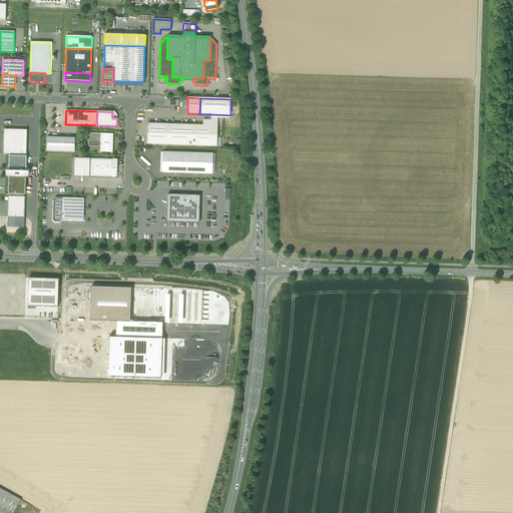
[(208,146),(208,135),(209,125),(203,125),(148,123),(147,144),(208,146)]
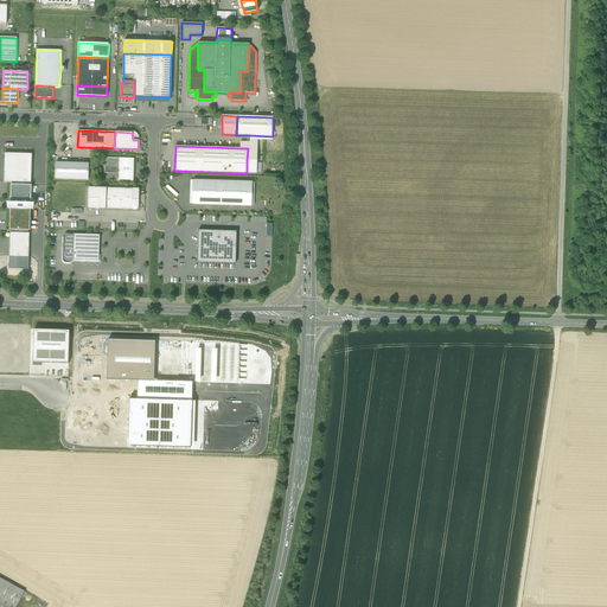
[(250,148),(248,148),(247,160),(251,160),(251,159),(257,159),(257,148),(250,148)]
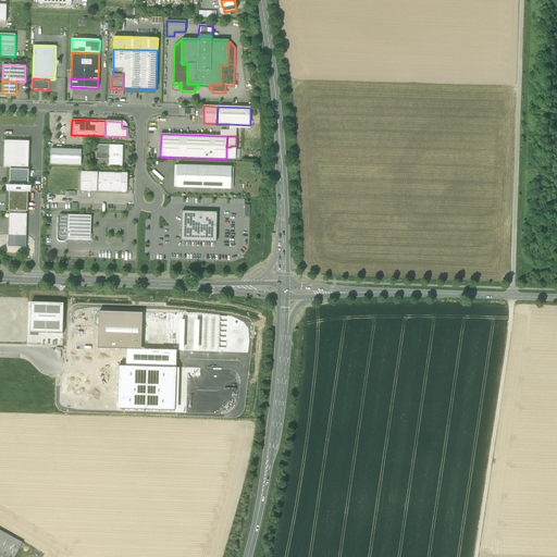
[(11,168),(11,170),(27,170),(27,168),(28,168),(29,141),(27,141),(4,140),(3,166),(11,168)]
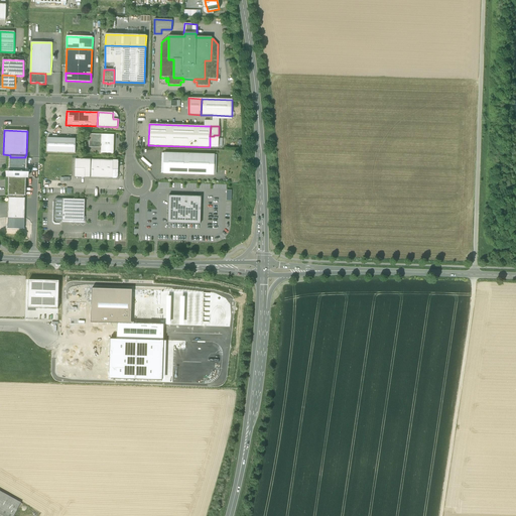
[(89,146),(101,147),(102,134),(89,134),(89,146)]
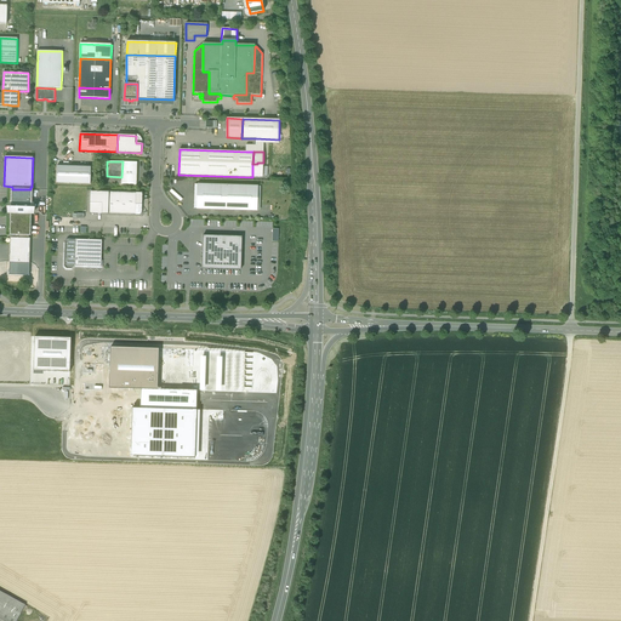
[(121,184),(137,184),(137,163),(123,161),(121,177),(121,184)]
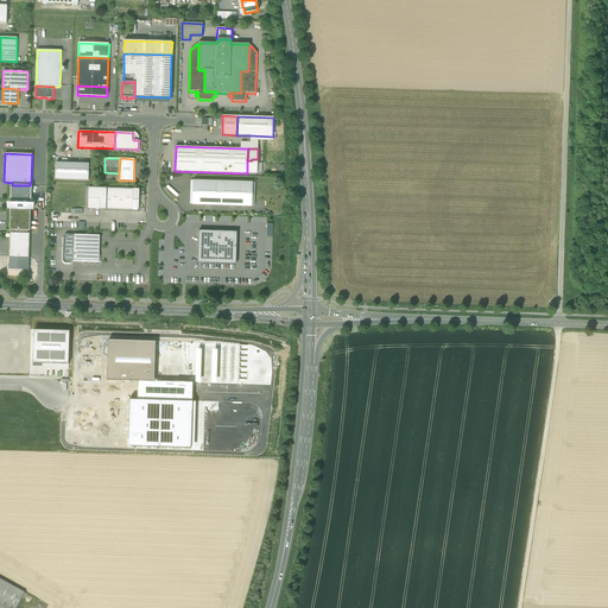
[(247,173),(258,173),(258,172),(258,163),(258,159),(252,159),(252,160),(247,160),(247,173)]
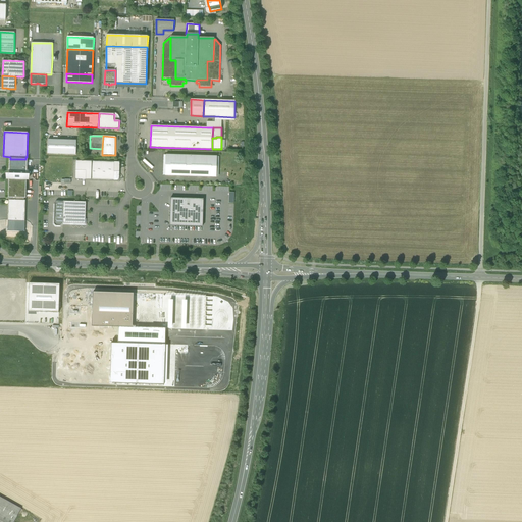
[(76,141),(48,140),(48,154),(76,155),(76,141)]
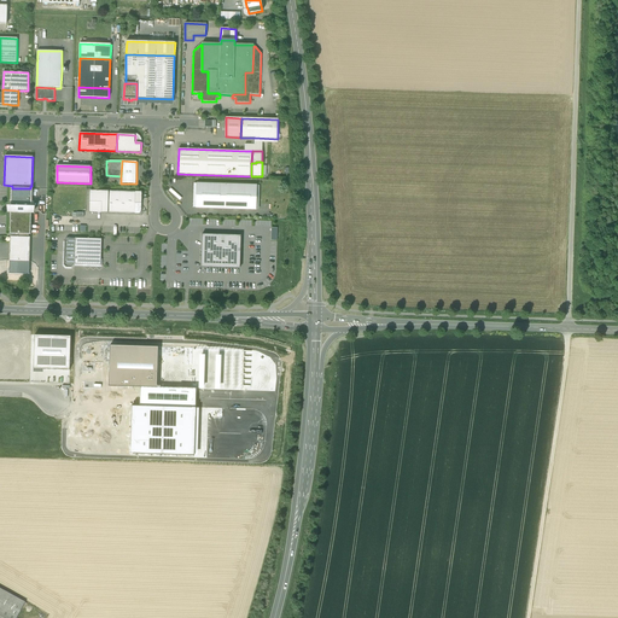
[(196,208),(256,210),(257,186),(257,185),(197,184),(196,208)]
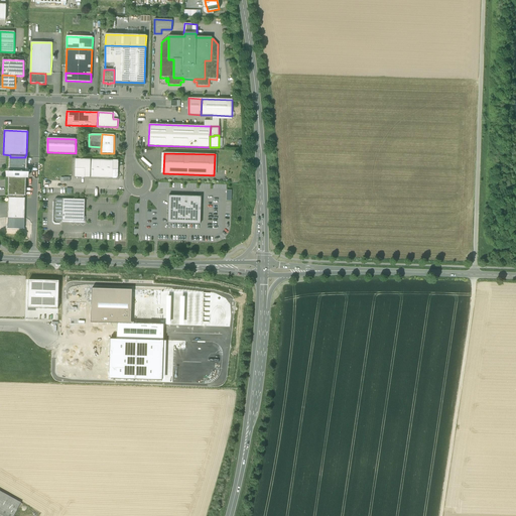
[(9,157),(9,172),(26,172),(26,170),(26,169),(27,157),(25,157),(10,157),(9,157)]
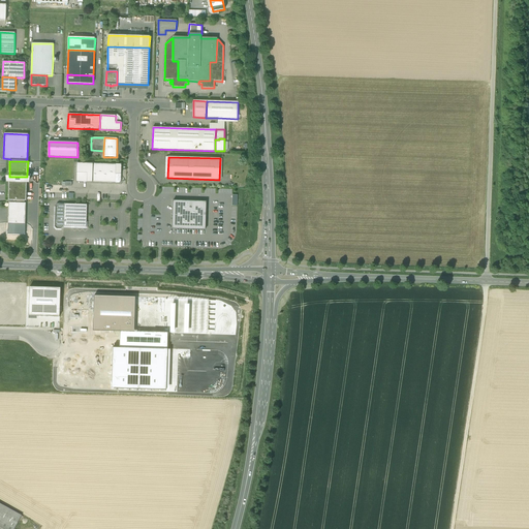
[(107,183),(119,184),(121,182),(121,168),(121,164),(78,163),(76,182),(107,183)]
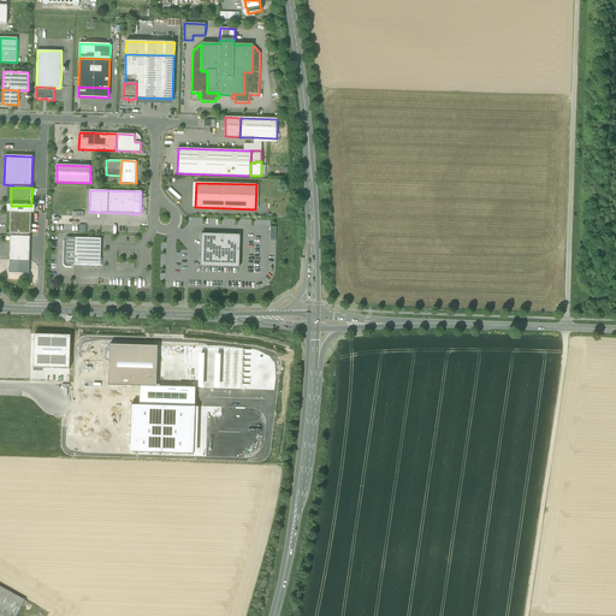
[(10,234),(12,234),(29,234),(30,234),(30,232),(31,212),(11,212),(10,234)]
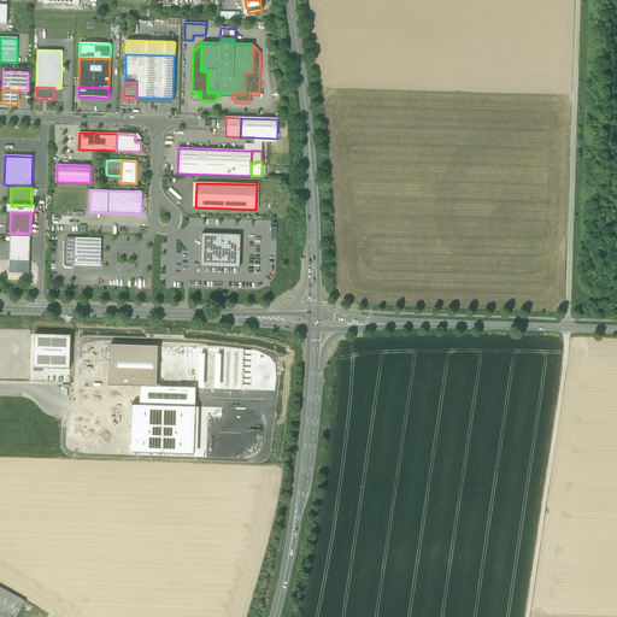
[(29,236),(29,234),(12,234),(12,236),(11,236),(10,260),(29,262),(30,238),(29,236)]
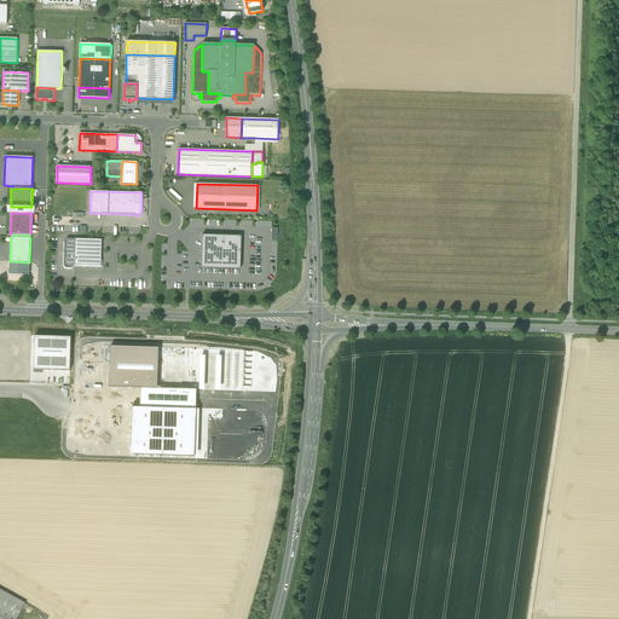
[(242,236),(203,235),(202,267),(241,270),(242,236)]
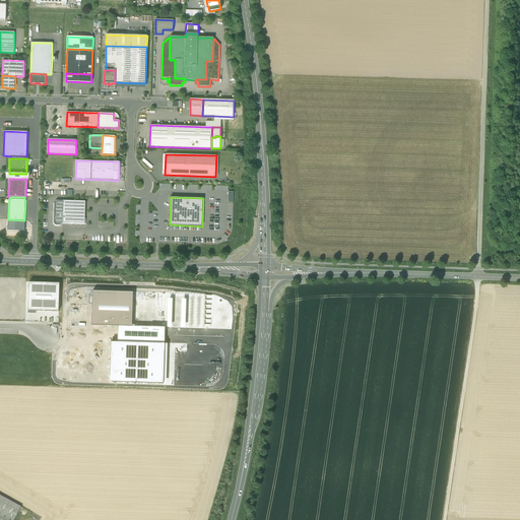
[(60,225),(63,222),(63,201),(59,201),(59,200),(57,200),(55,202),(55,210),(53,212),(54,213),(54,223),(56,225),(60,225)]
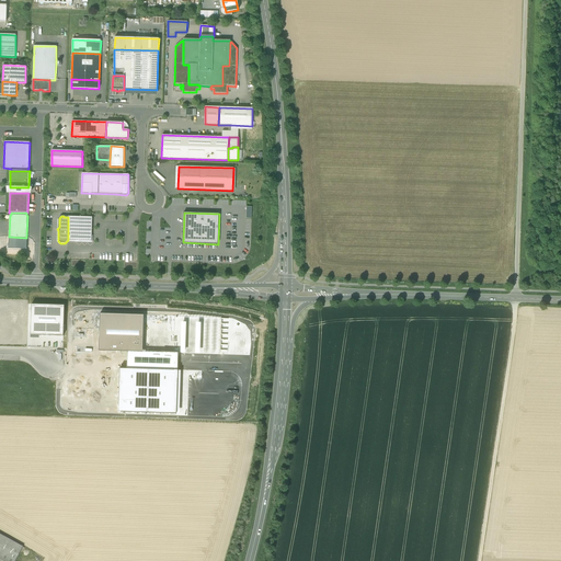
[(68,217),(68,240),(91,241),(92,217),(68,217)]
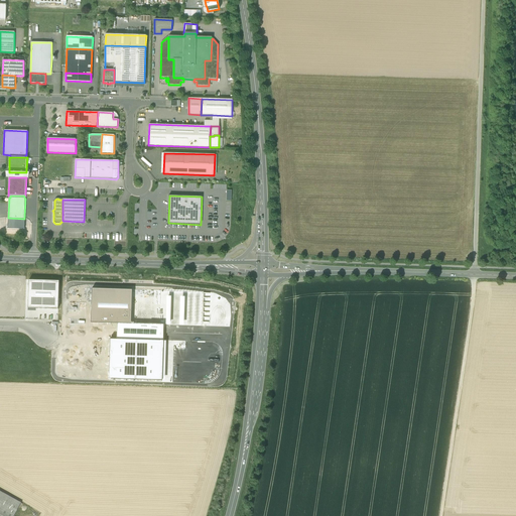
[(0,277),(0,313),(22,314),(23,278),(0,277)]
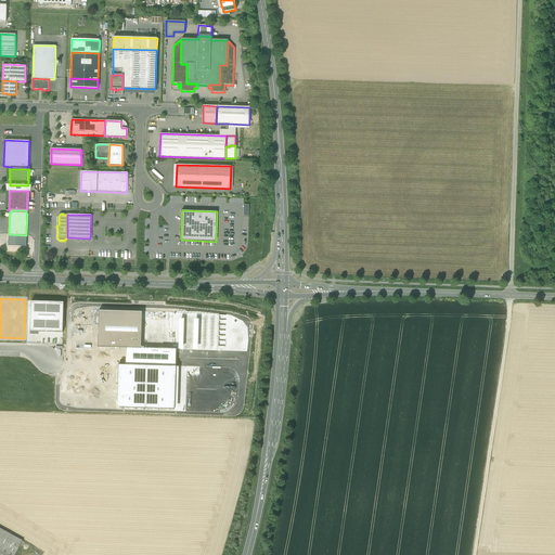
[(31,301),(30,332),(39,332),(63,333),(64,302),(31,301)]
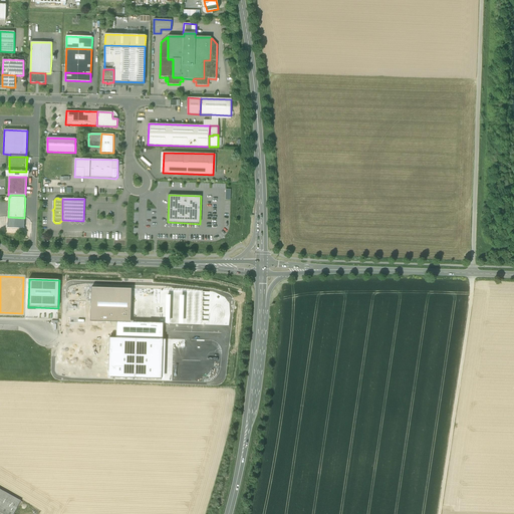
[(90,321),(116,322),(131,322),(132,288),(91,287),(90,321)]
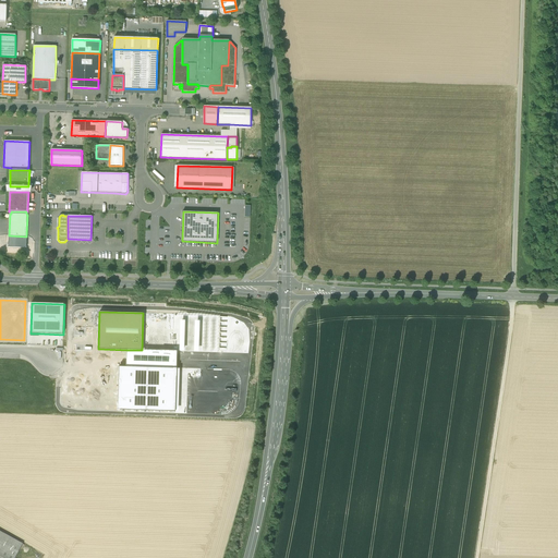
[(126,350),(126,367),(177,368),(177,351),(142,350),(126,350)]
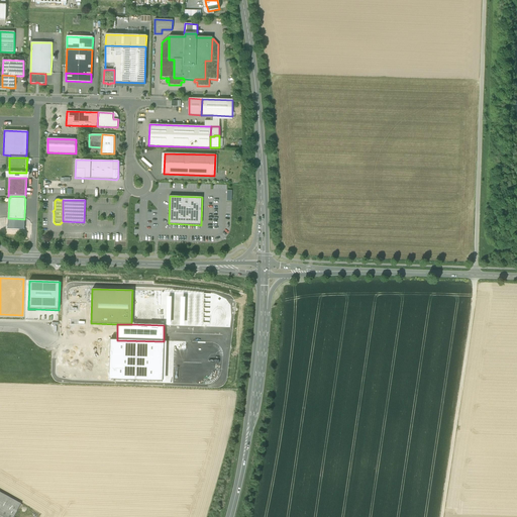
[(164,341),(117,340),(110,339),(109,380),(163,382),(164,341)]
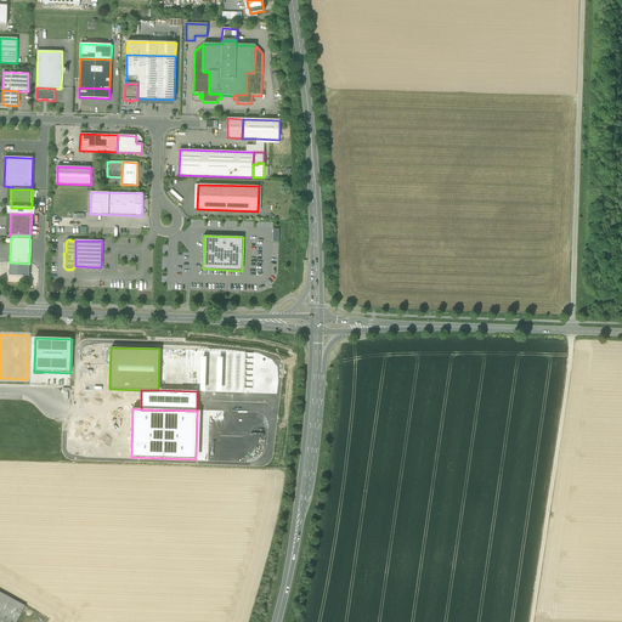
[(0,621),(16,621),(26,606),(0,592),(0,621)]
